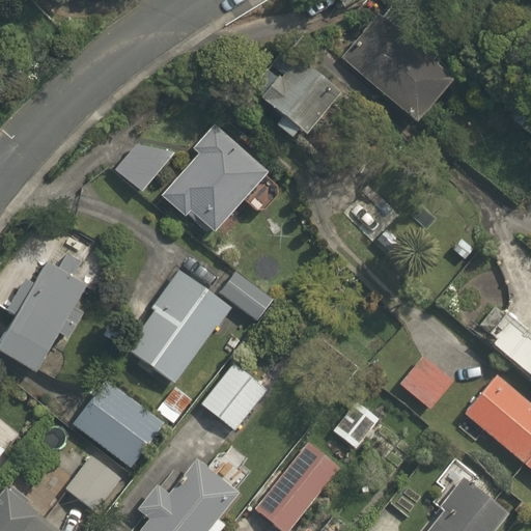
[(358,0),(364,9),(380,0),(358,0)]
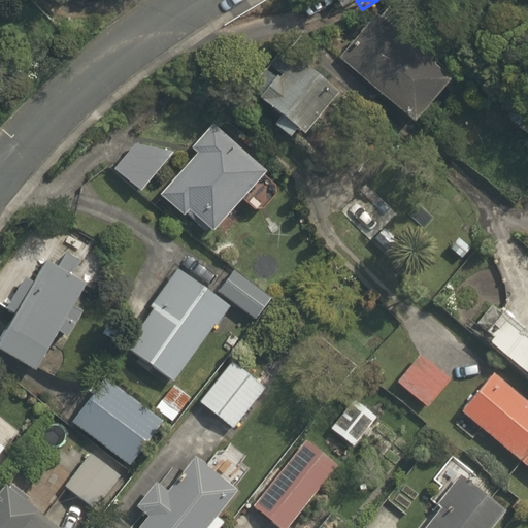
[(353,73),(426,136),(464,94),(443,76),(456,63),(402,17),(353,73)]
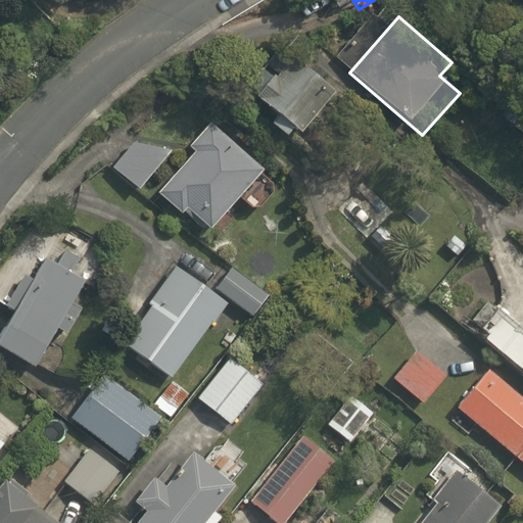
[(303,70),(290,60),(262,94),(272,103),(270,104),(292,124),(286,132),(300,144),(307,136),(314,141),(348,99),(307,65),(303,70)]
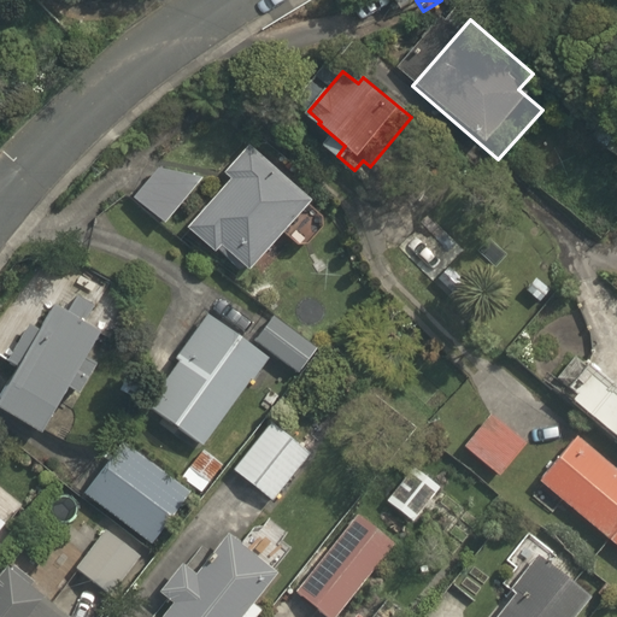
[(616,135),(615,134),(603,151),(616,159),(616,157),(616,135)]
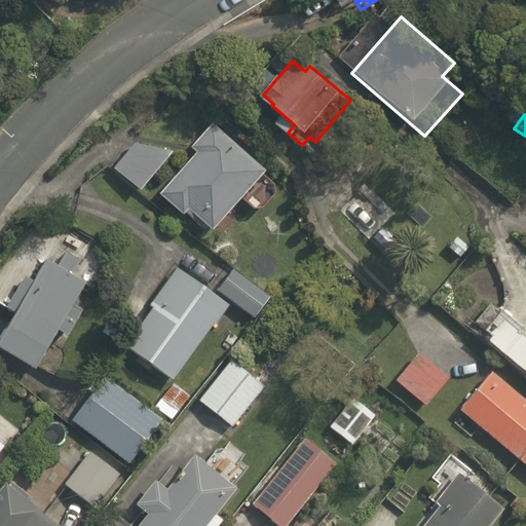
[(187,211),(210,231),(264,173),(212,124),(190,147),(197,154),(158,195),(181,217),(187,211)]
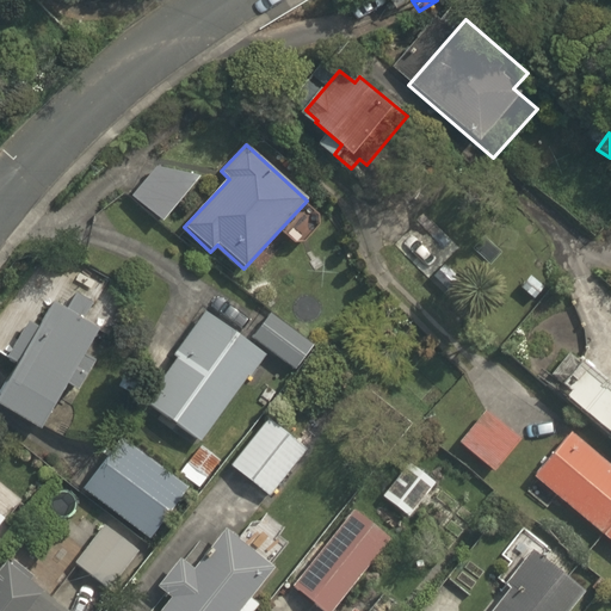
[(131,197),(161,223),(199,179),(155,170),(131,197)]
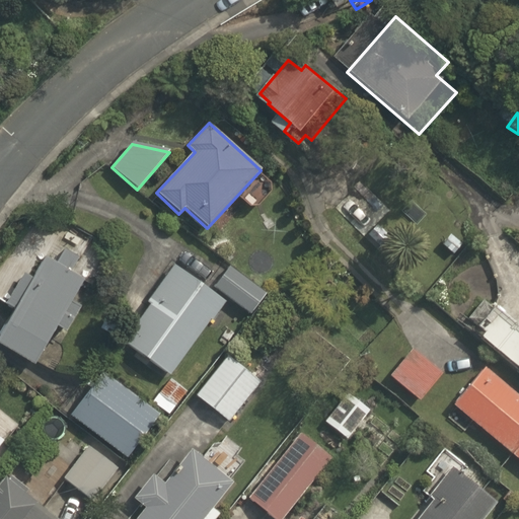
[(335,210),(365,238),(392,209),(361,180),(335,210)]
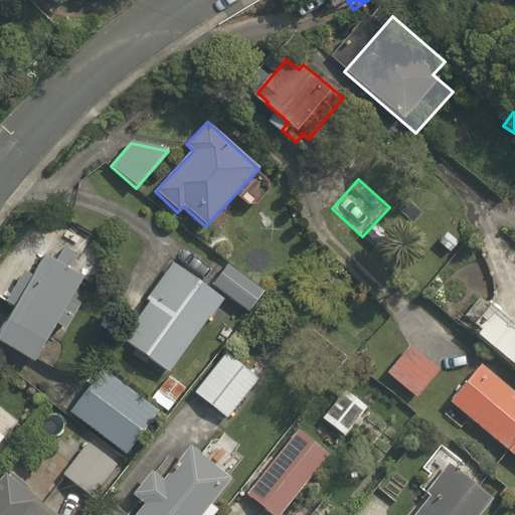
[(443,231),(435,241),(448,252),(456,242),(443,231)]
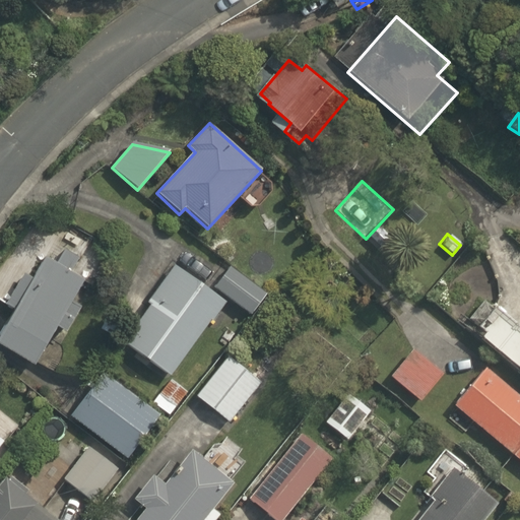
[(14,313),(0,336),(0,345),(33,366),(55,330),(63,334),(80,307),(70,301),(82,281),(70,274),(80,258),(64,248),(55,263),(46,257),(34,276),(25,270),(3,307),(14,313)]
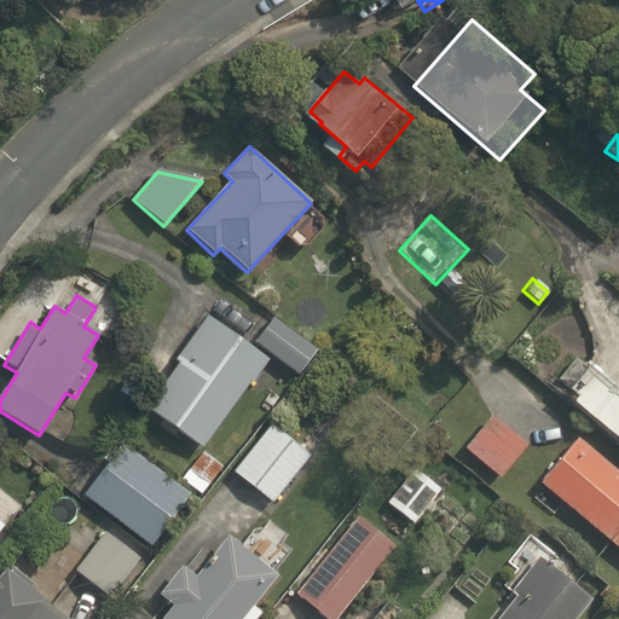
[(148,408),(207,447),(249,382),(253,385),(271,357),(208,316),(148,408)]
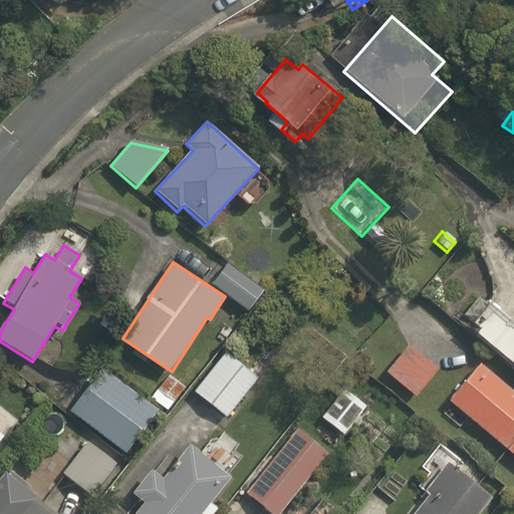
[(247,311),(263,291),(226,263),(211,283),(247,311)]
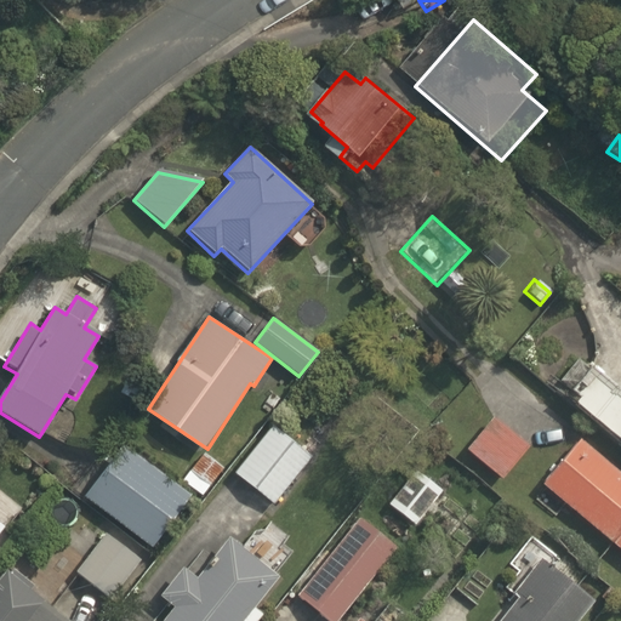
[(564,397),(620,445),(620,391),(591,366),(564,397)]
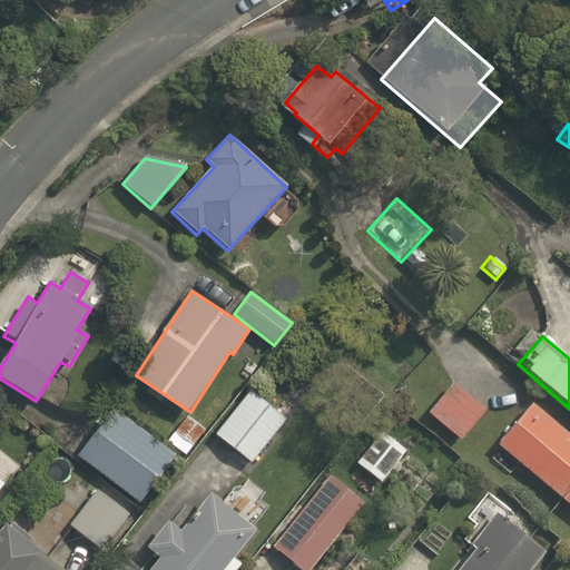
[(413,367),(404,360),(390,374),(399,383),(413,367)]
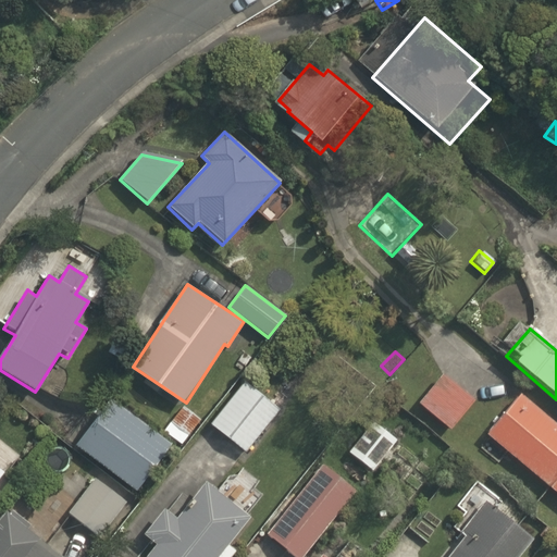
[(419,403),(448,430),(474,401),(444,374),(419,403)]
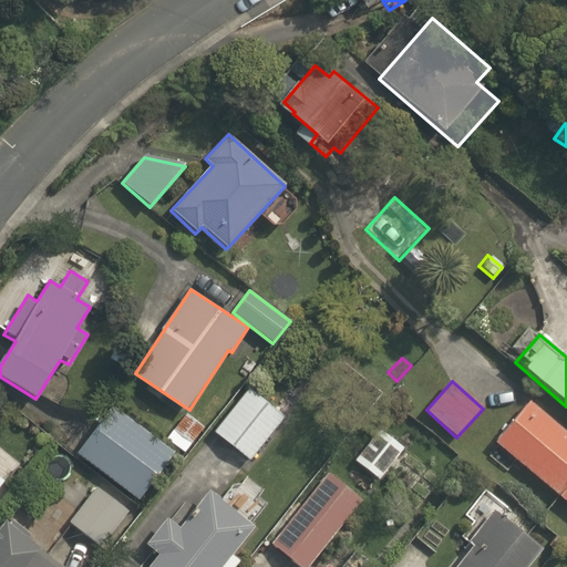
[(248,461),(284,419),(247,389),(212,431),(248,461)]
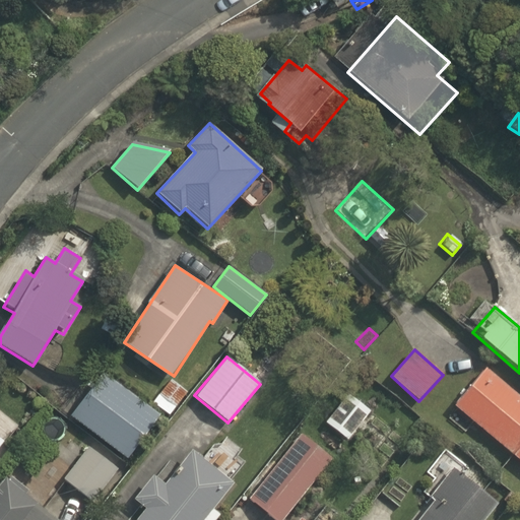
[(453,405),(519,461),(519,400),(482,369),(453,405)]
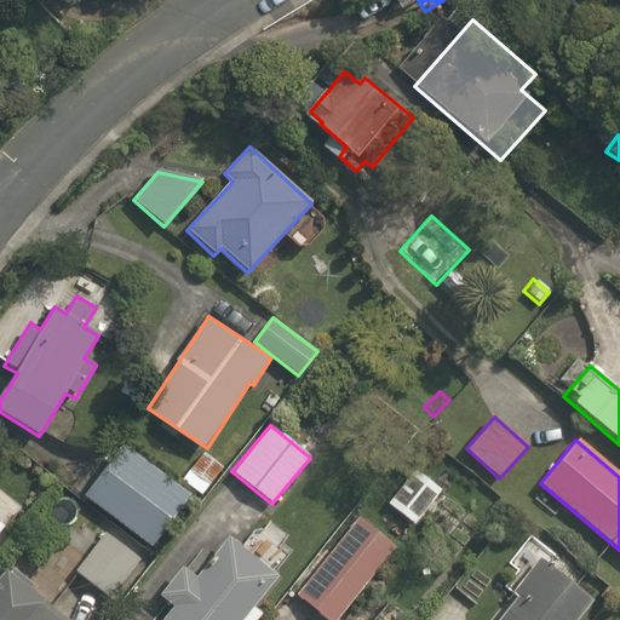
[(82,495),(151,549),(191,498),(122,445),(82,495)]
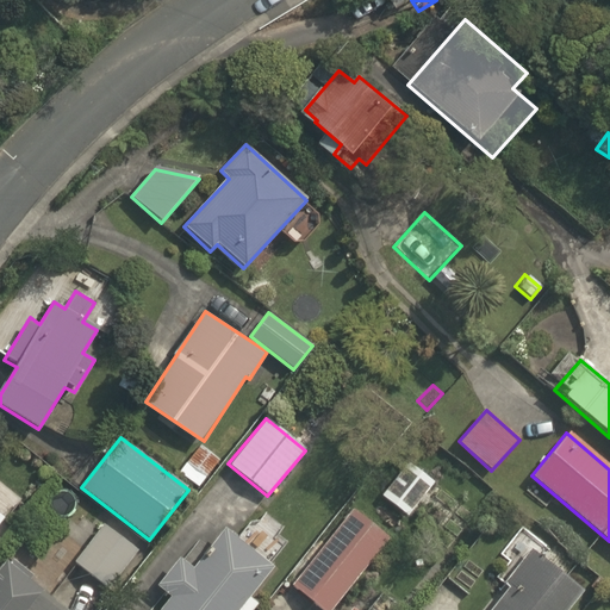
[(219,459),(199,443),(178,473),(199,489),(219,459)]
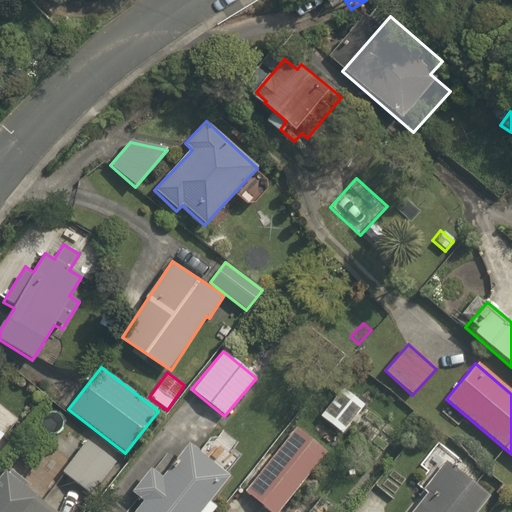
[(245,492),(270,511),(278,511),(327,453),(297,428),(245,492)]
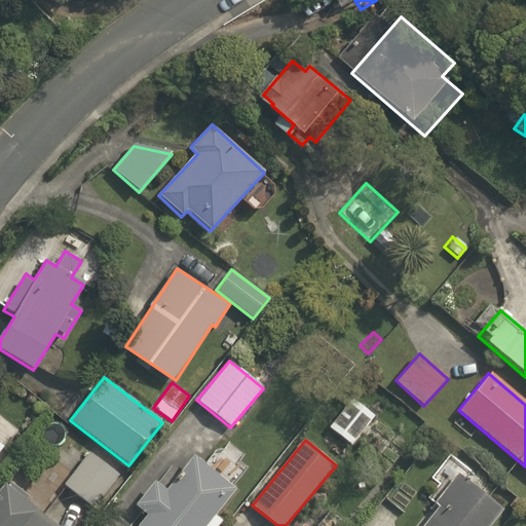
[(65,486),(95,508),(118,475),(89,453),(65,486)]
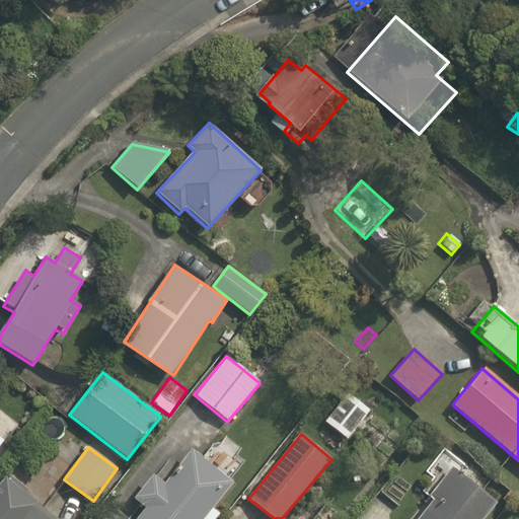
[(136,518),(214,518),(218,514),(212,509),(233,482),(191,450),(164,485),(152,475),(134,500),(145,508),(136,518)]
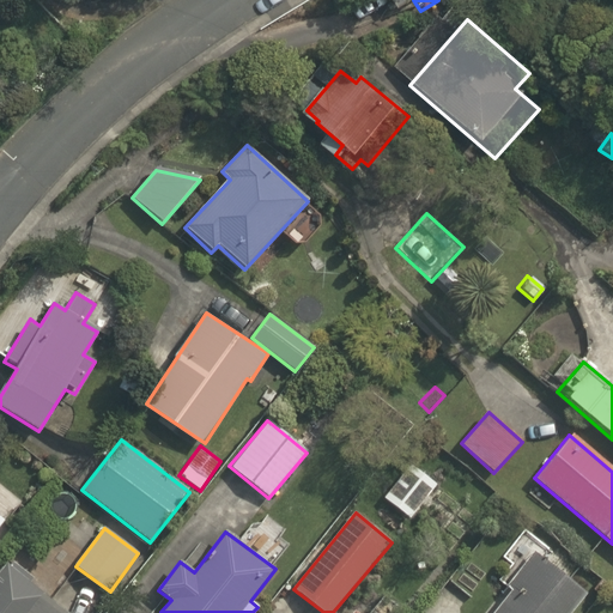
[(570,612),(584,595),(533,554),(507,587),(510,590),(492,612),(570,612)]
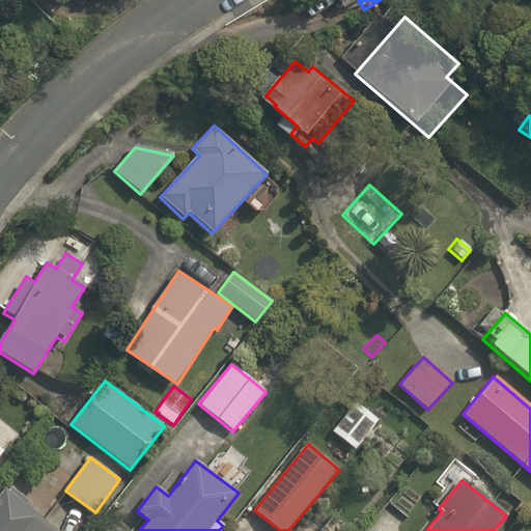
[(43,494),(11,530),(82,530),(59,512),(62,509),(43,494)]
